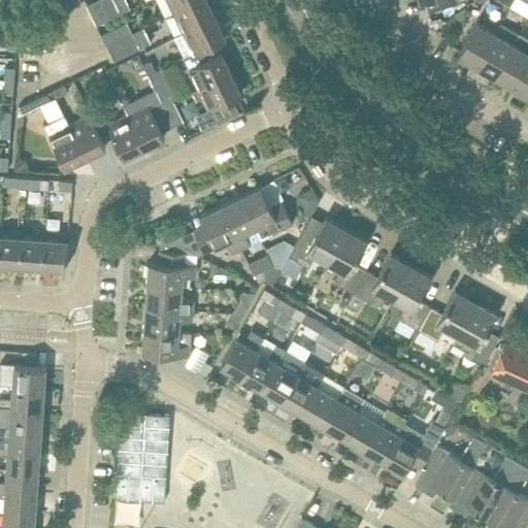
[(95,0),(87,4),(96,25),(121,13),(131,8),(126,0),(95,0)]
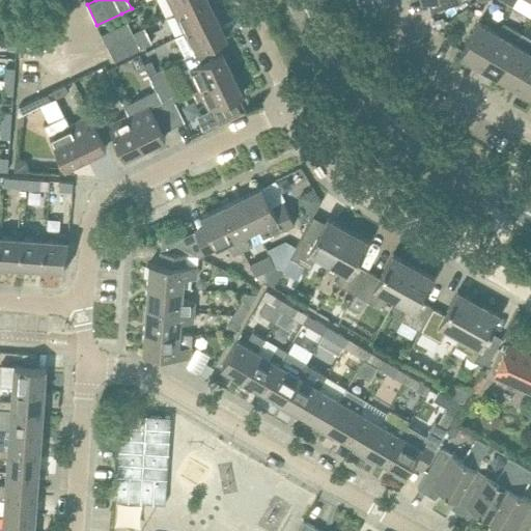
[(200,0),(168,0),(174,12),(200,0)]
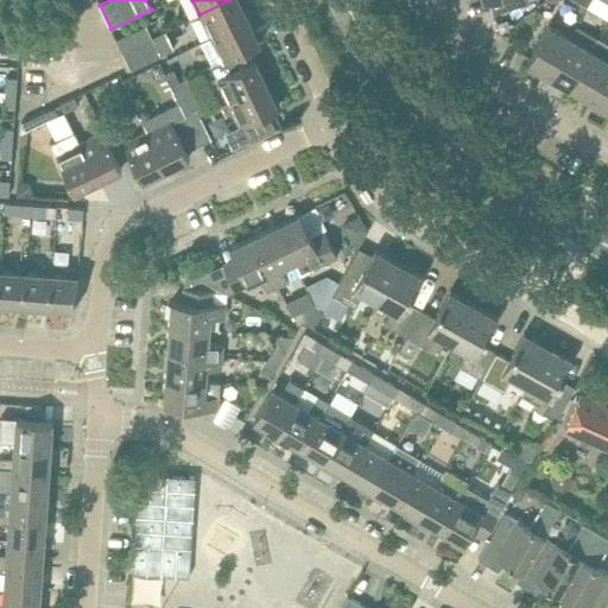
[(248,19),(239,0),(229,0),(200,14),(211,37),(248,19)]
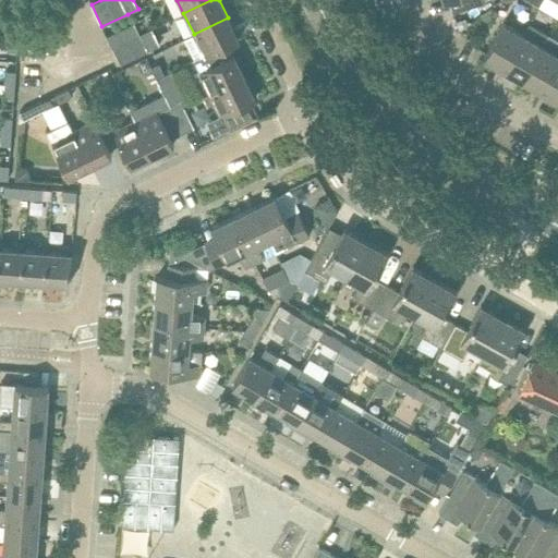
[(183,39),(194,59),(239,39),(228,17),(194,34),(183,39)]
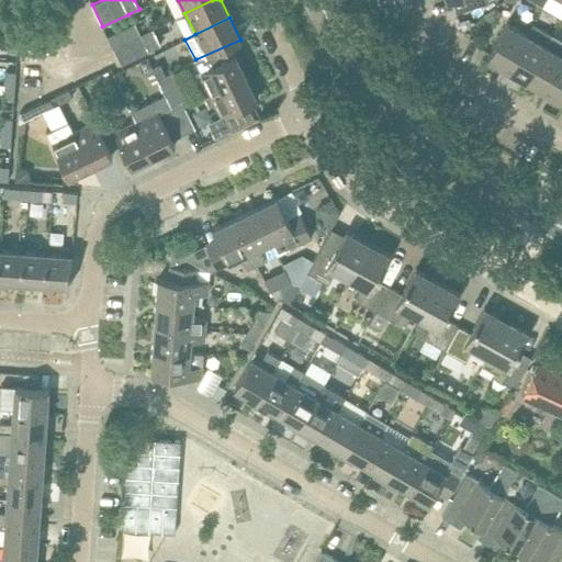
[(507,22),(498,38),(486,57),(507,68),(527,34),(507,22)]
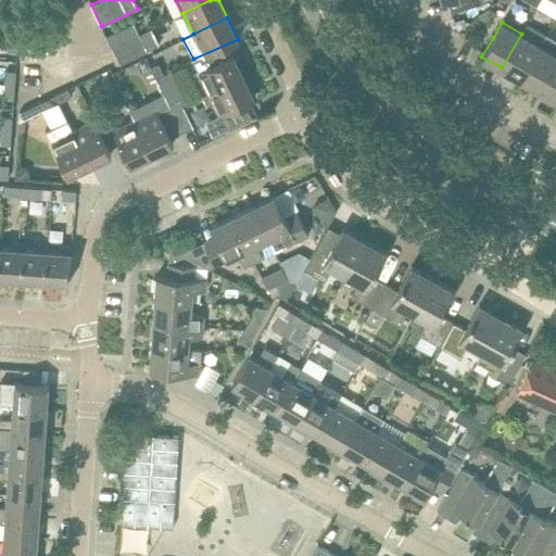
[(20,24),(9,23),(9,37),(19,38),(20,24)]
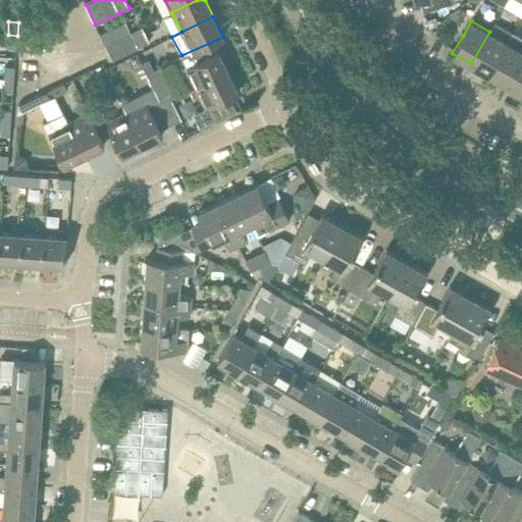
[(123,21),(118,24),(100,34),(105,45),(128,34),(123,21)]
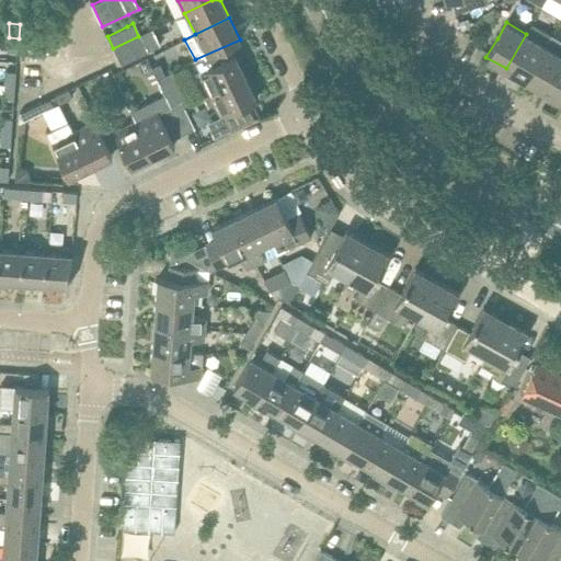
[(526,34),(506,68),(525,80),(545,45),(546,45),(551,35),(531,23),(526,34)]
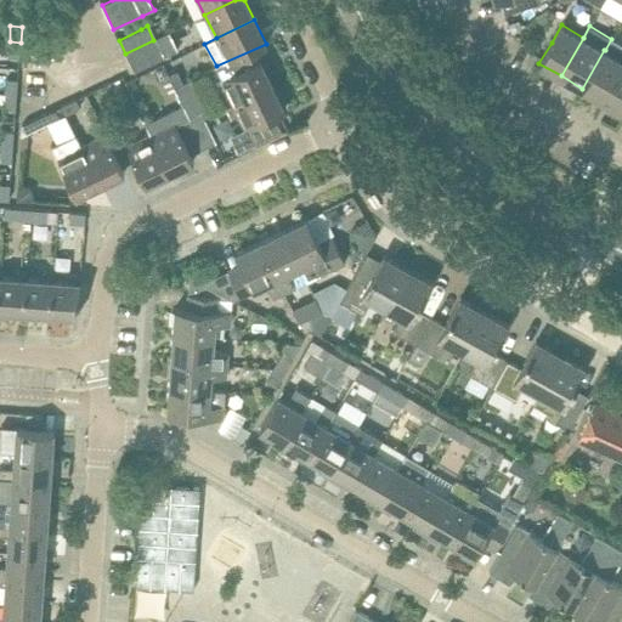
[(604,50),(582,89),(604,101),(621,68),(621,44),(611,39),(605,50),(604,50)]
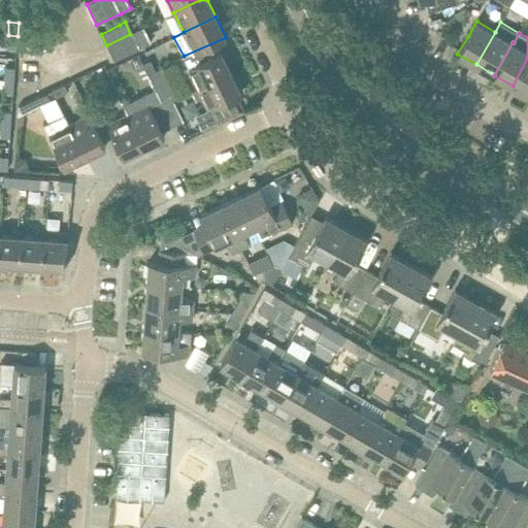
[(137,48),(130,34),(106,45),(113,60),(137,48)]
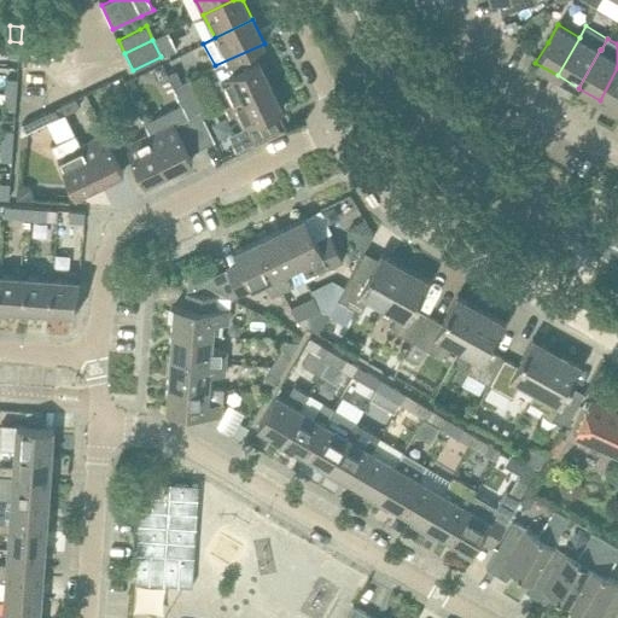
[(21,42),(10,41),(9,57),(19,57),(21,42)]
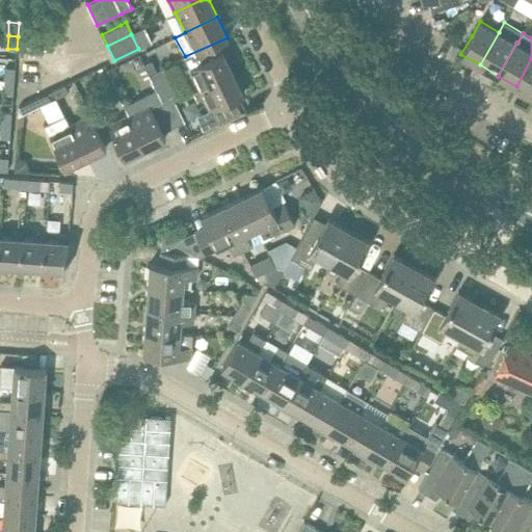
[(220,54),(216,43),(186,57),(201,88),(233,73),(223,52),(220,54)]
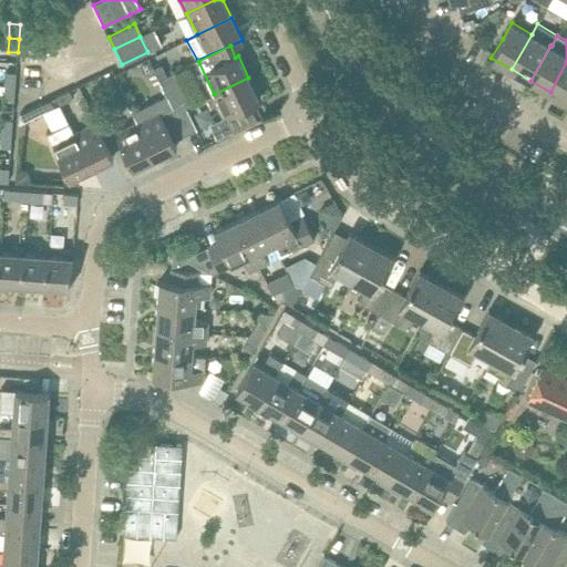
[(566,62),(550,92),(566,101),(566,62)]
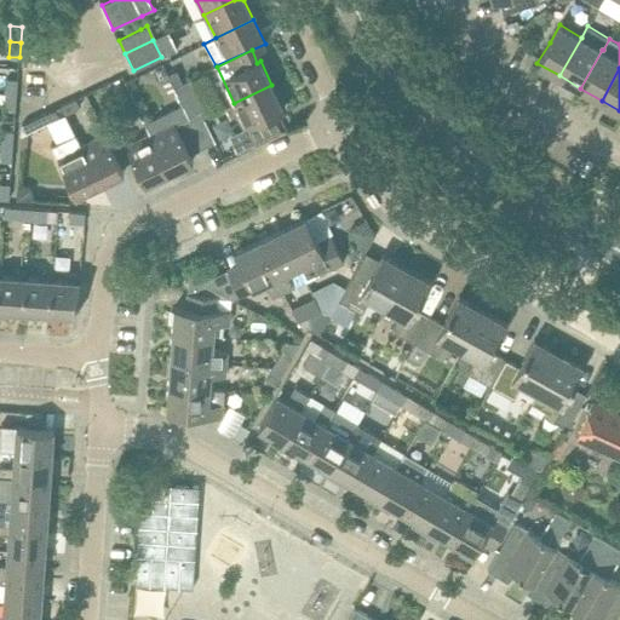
[(177,70),(168,74),(174,87),(183,84),(177,70)]
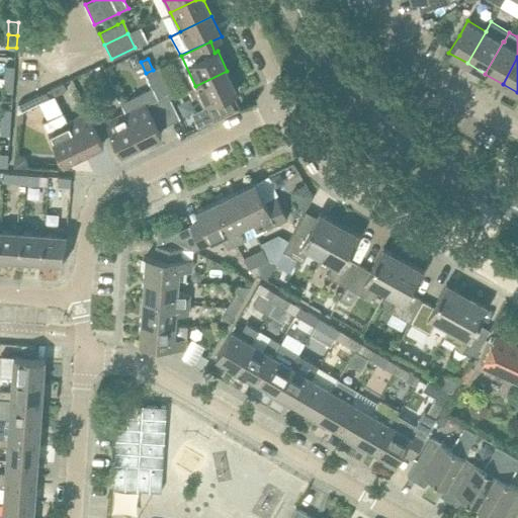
[(15,66),(5,65),(4,78),(14,79),(15,66)]
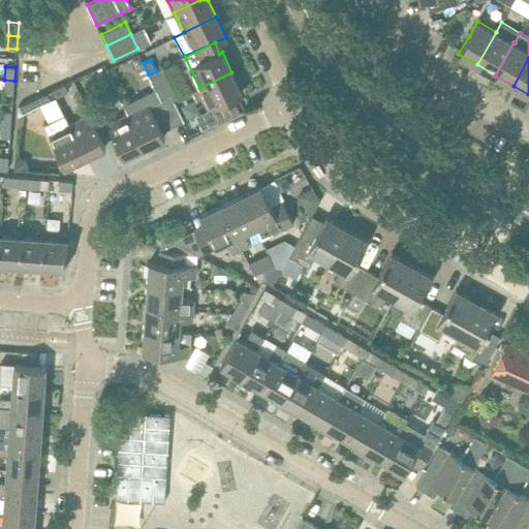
[(242,93),(231,72),(199,88),(192,92),(196,100),(204,97),(209,109),(210,109),(217,123),(244,110),(237,96),(242,93)]
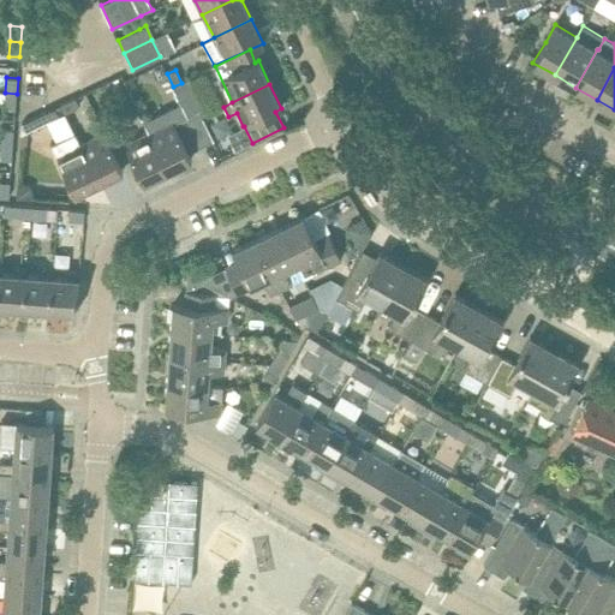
[(17,94),(5,93),(4,108),(16,108),(17,94)]
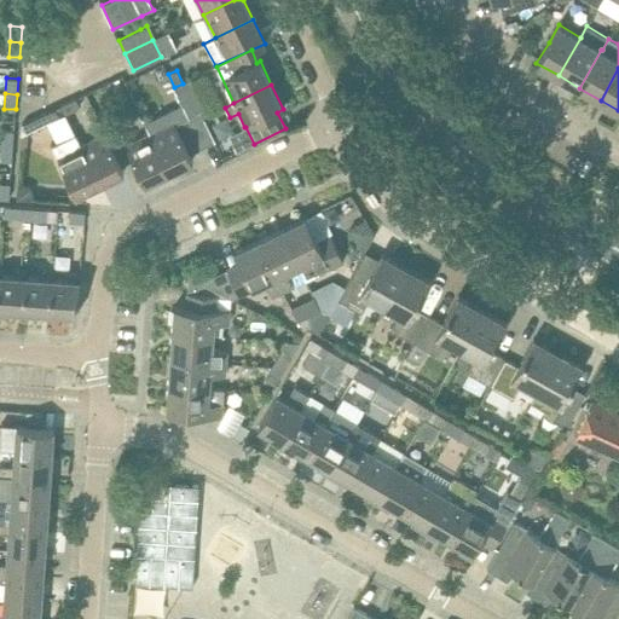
[(75,98),(62,105),(65,114),(79,106),(75,98)]
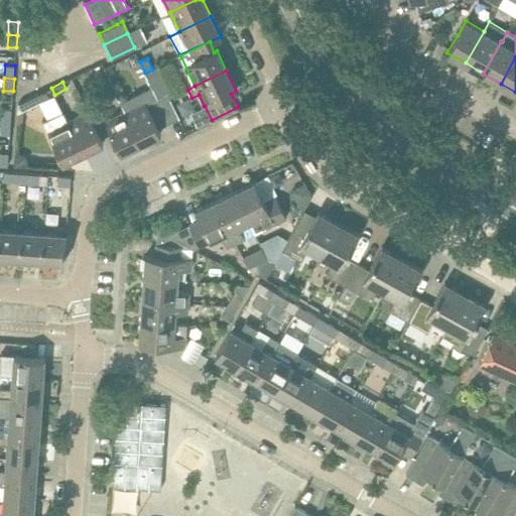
[(156,98),(151,87),(121,102),(140,143),(160,133),(158,128),(168,123),(156,98)]
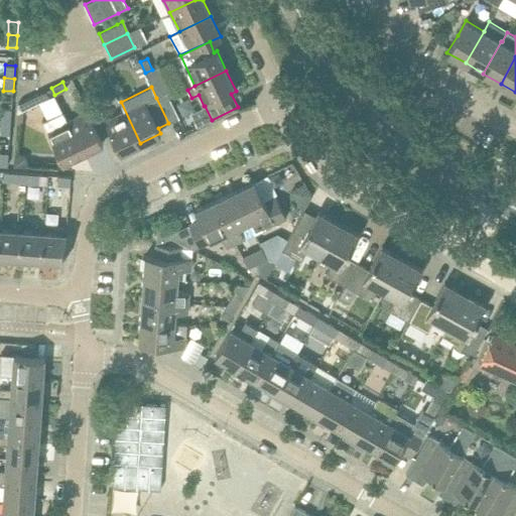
[(18,104),(17,113),(39,102),(47,119),(43,122),(62,162),(83,152),(68,121),(54,95),(51,88),(39,93),(18,104)]
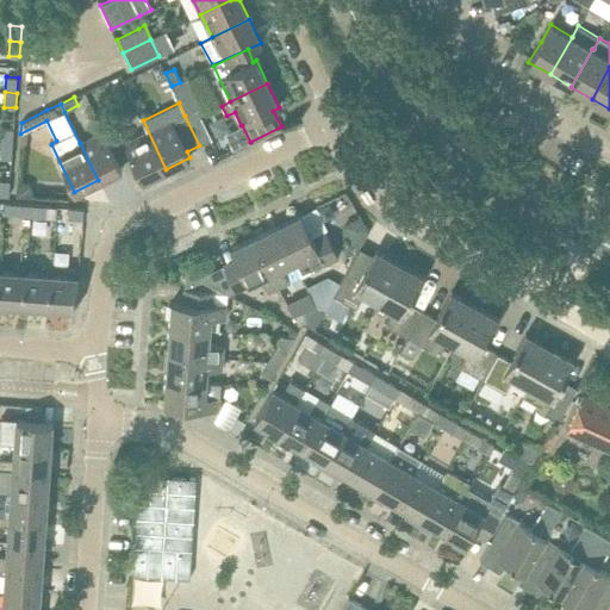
[(212,139),(198,110),(185,116),(199,145),(212,139)]
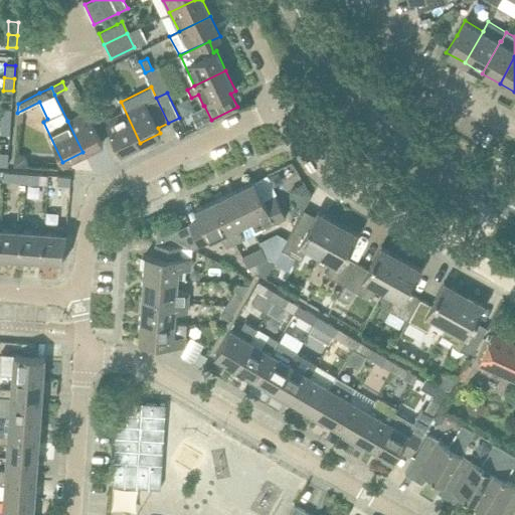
[(140,143),(121,102),(120,102),(125,111),(106,120),(100,107),(89,112),(103,143),(101,138),(111,133),(120,152),(140,143)]
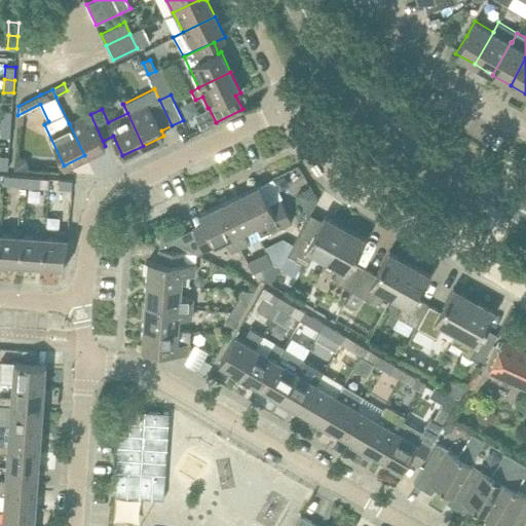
[(11,111),(2,111),(1,123),(11,124),(11,111)]
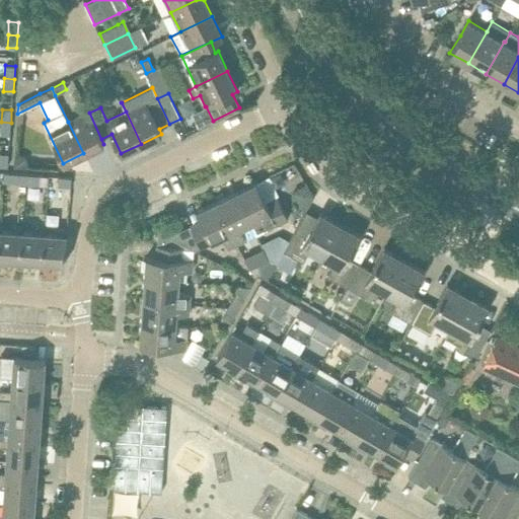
[(89,113),(88,112),(68,122),(83,153),(103,144),(89,113)]
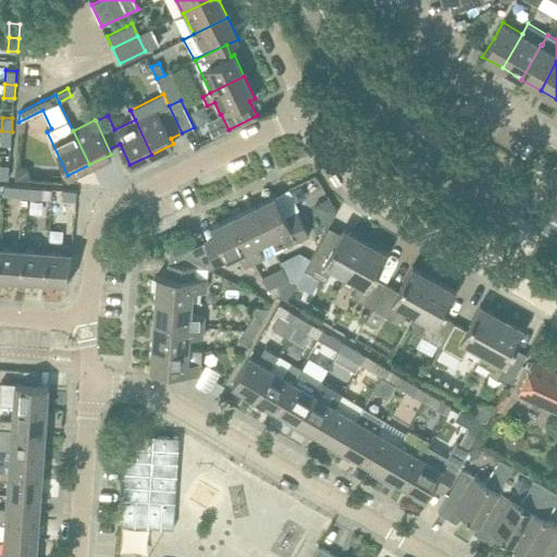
[(12,132),(1,131),(1,145),(11,145),(12,132)]
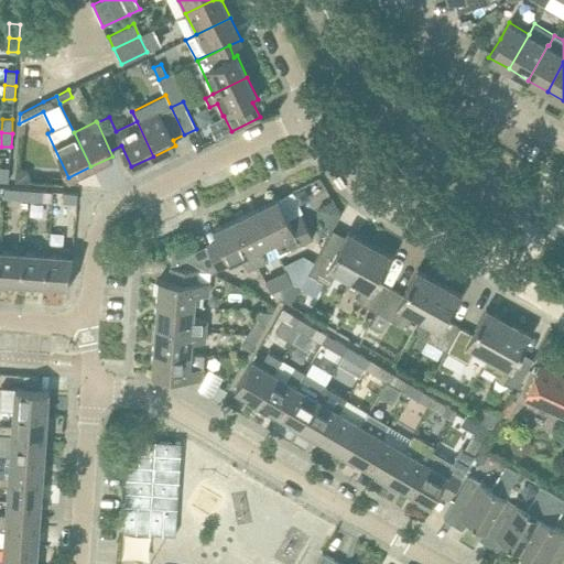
[(0,166),(0,181),(9,182),(9,167),(0,166)]
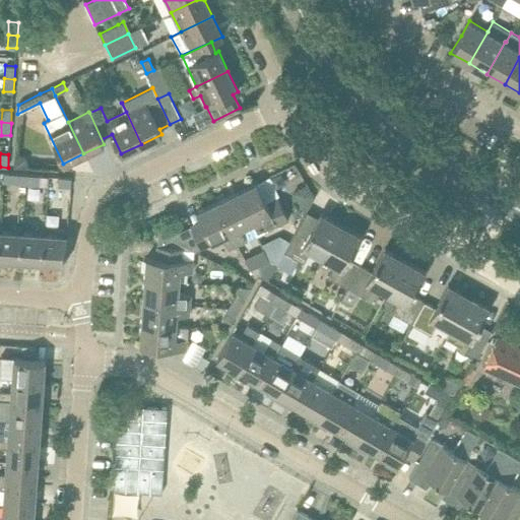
[(27,175),(5,173),(4,183),(26,185),(27,175)]
